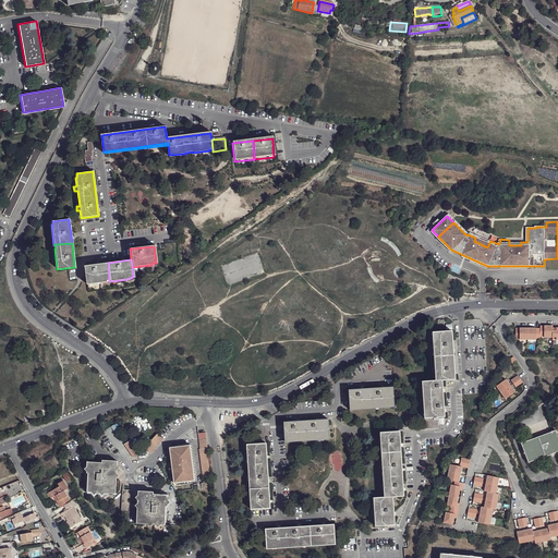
[(106,280),(109,280),(108,263),(83,266),(85,284),(105,282),(106,280)]
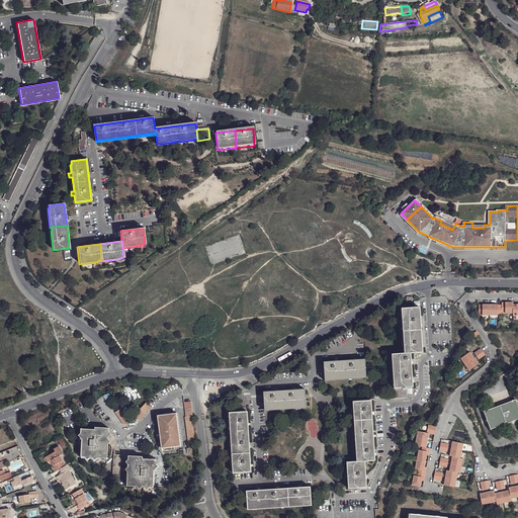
[(514,303),(502,303),(502,305),(502,311),(506,311),(506,313),(514,314),(514,305),(514,303)]
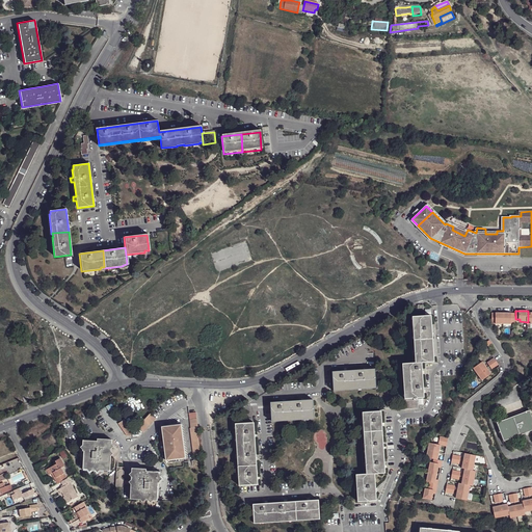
[(504,313),(493,313),(493,321),(496,321),(496,323),(504,324),(504,313)]
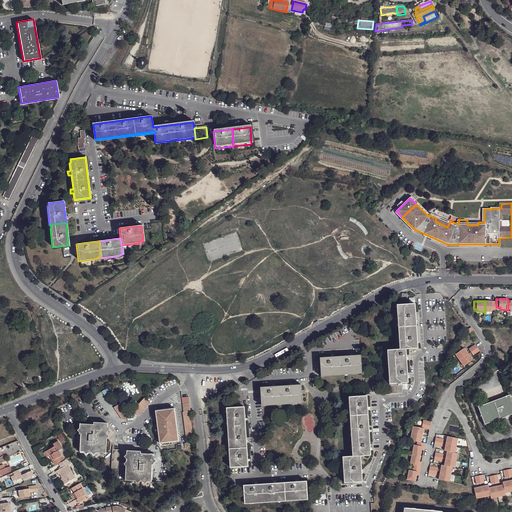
[(496,307),(496,301),(485,301),(485,312),(493,312),(493,309),(496,309),(496,307)]
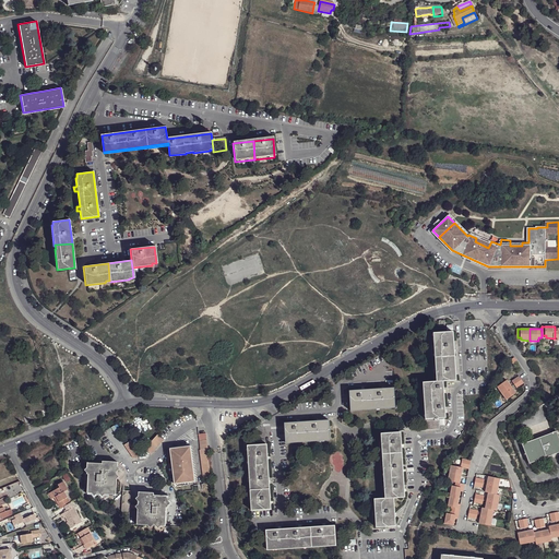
[(426,428),(440,427),(440,424),(440,418),(444,417),(445,417),(444,381),(458,380),(454,332),(435,333),(437,381),(424,382),(426,418),(425,418),(426,428)]
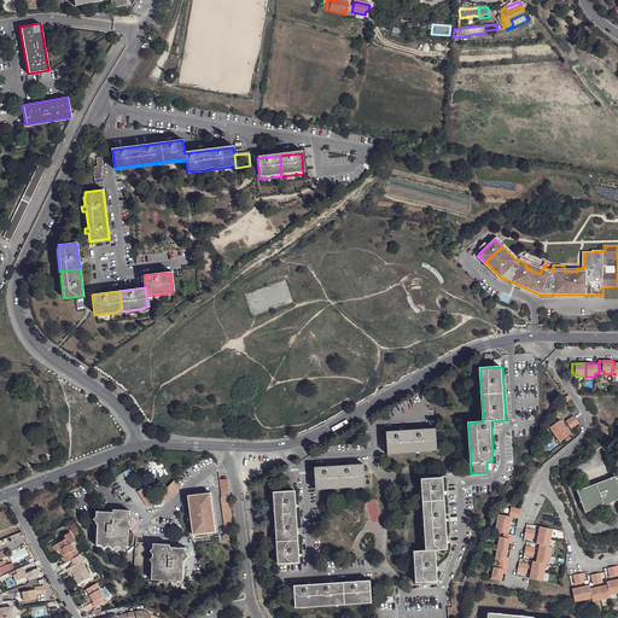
[(555,435),(566,427),(561,420),(551,427),(555,435)]
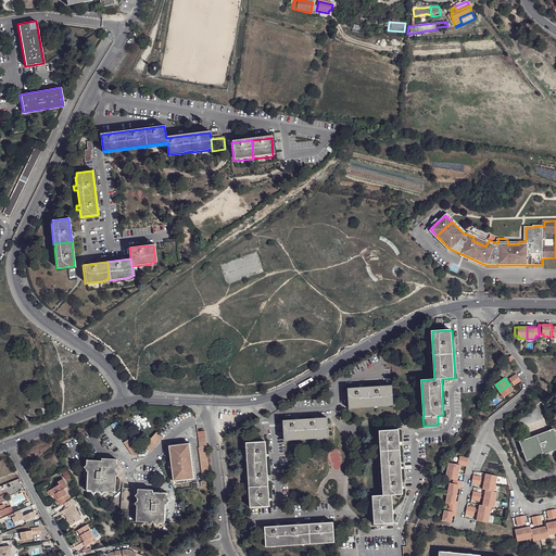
[(504,397),(514,391),(509,384),(500,391),(504,397)]
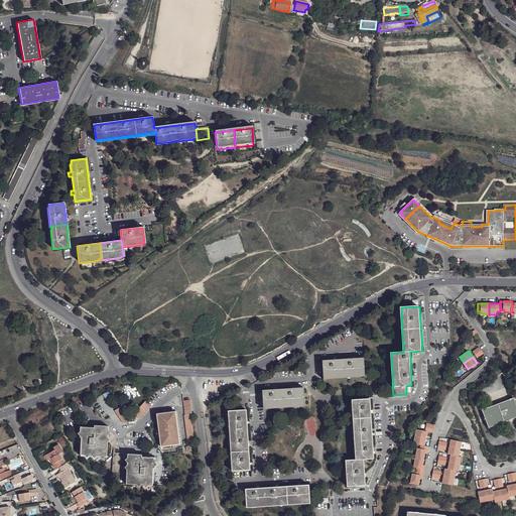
[(324,361),(325,379),(366,376),(365,358),(324,361)]
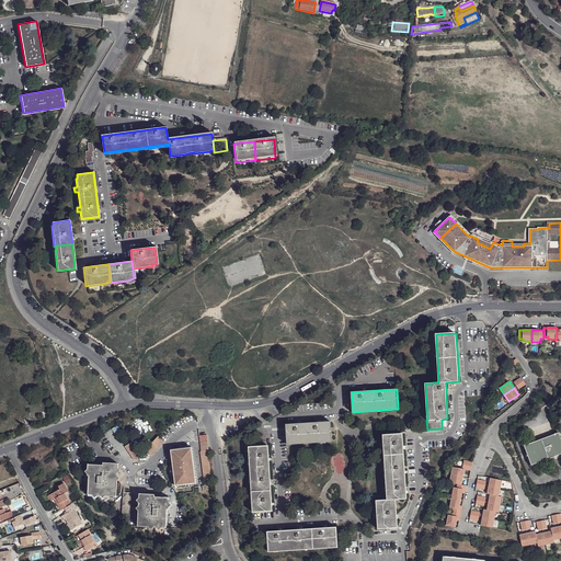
[(286,424),(288,444),(332,442),(331,421),(286,424)]
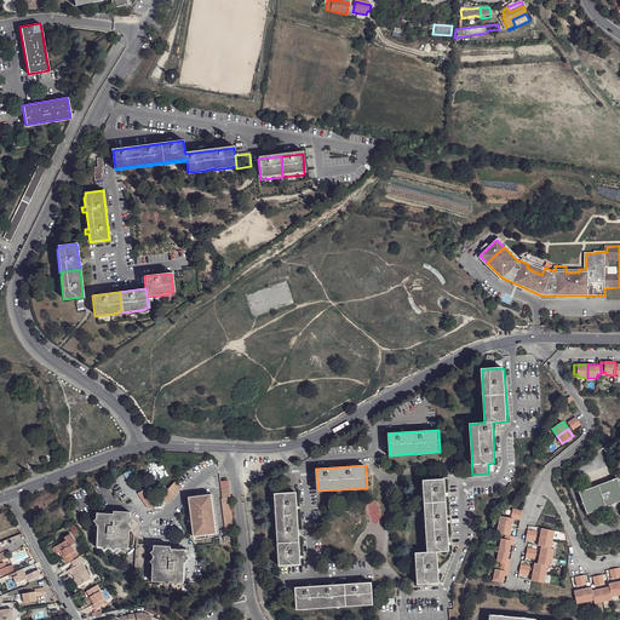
[(613,481),(580,491),(586,512),(619,500),(619,484),(618,478),(613,480),(613,481)]
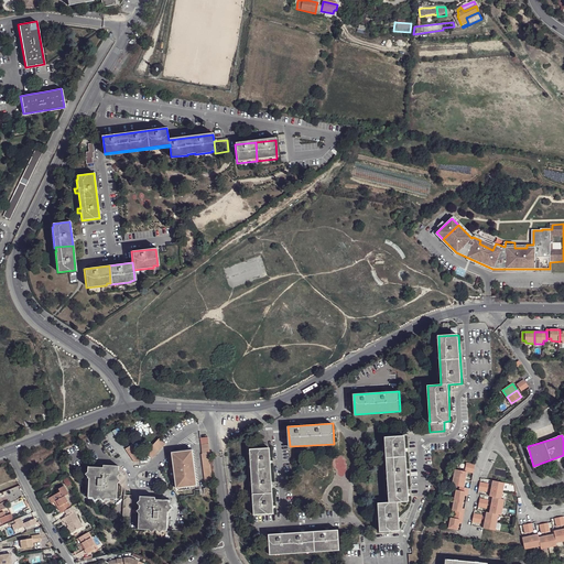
[(400,531),(399,502),(409,501),(405,436),(384,437),(386,445),(383,446),(383,448),(386,449),(387,469),(384,469),(384,474),(387,474),(389,489),(386,490),(386,494),(389,494),(389,502),(378,503),(379,514),(377,514),(377,519),(379,519),(380,532),(400,531)]
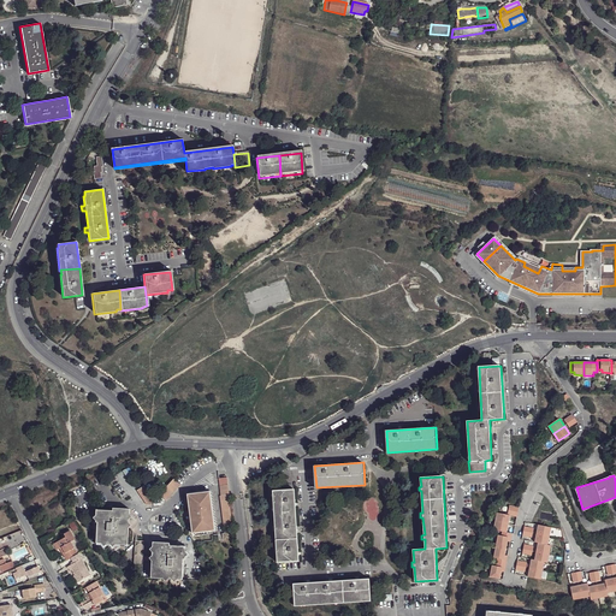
[(165,501),(181,486),(173,479),(159,493),(165,501)]
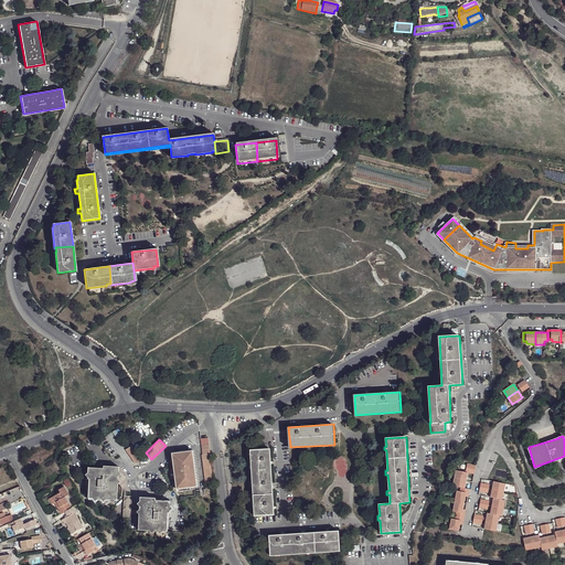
[(126,448),(135,461),(139,462),(141,457),(132,444),(126,448)]
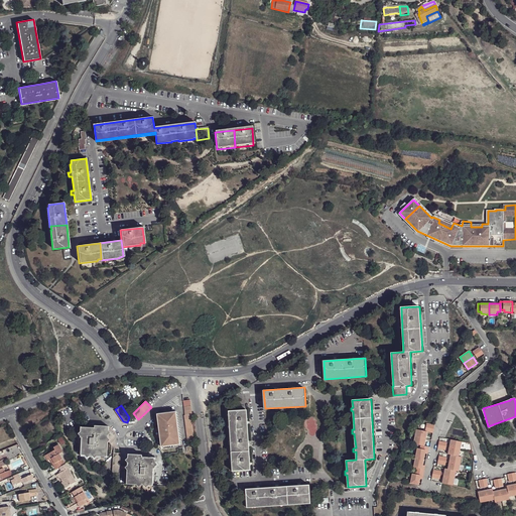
[(182,407),(187,442),(195,441),(189,406),(182,407)]
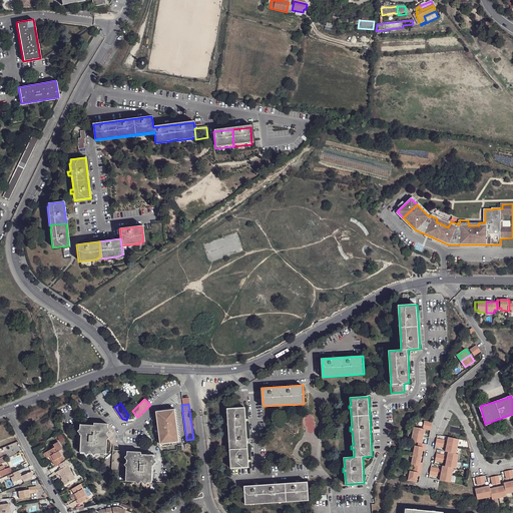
[(250,465),(247,406),(228,407),(229,414),(228,414),(226,414),(226,418),(228,418),(229,418),(230,436),(229,436),(227,436),(227,440),(229,440),(230,440),(231,455),(230,455),(228,455),(229,459),(230,459),(231,459),(232,467),(250,465)]
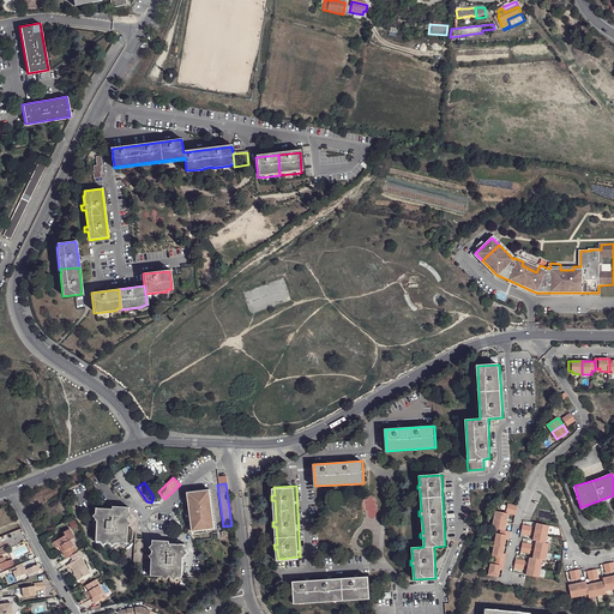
[(215,528),(209,489),(186,493),(191,531),(193,531),(212,529),(215,528)]
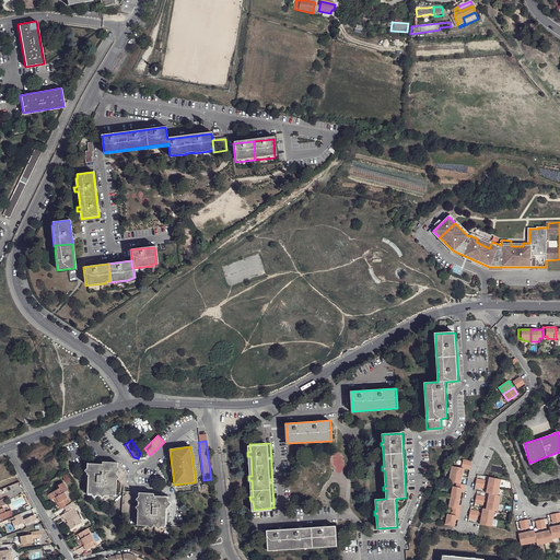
[(473,461),(464,459),(462,468),(464,468),(470,469),(473,461)]
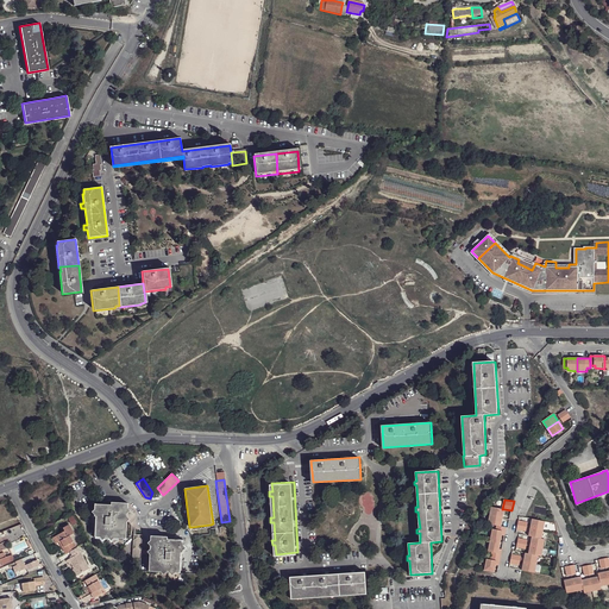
[(98,515),(96,535),(127,538),(129,502),(112,501),(112,503),(96,503),(95,515),(98,515)]
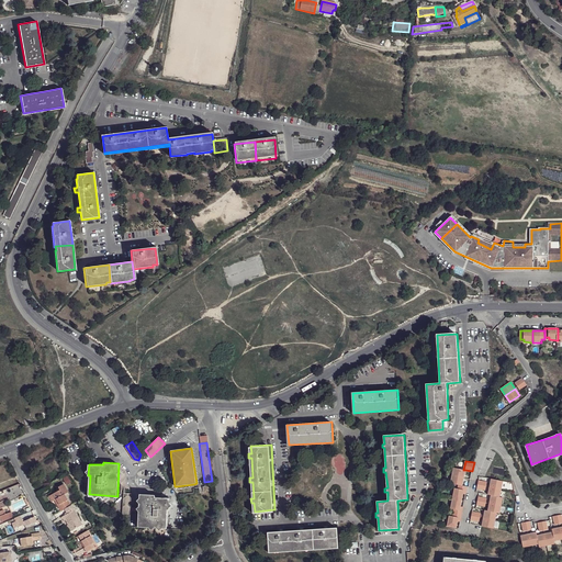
[(463,470),(453,468),(451,483),(459,484),(463,485),(465,470),(463,470)]
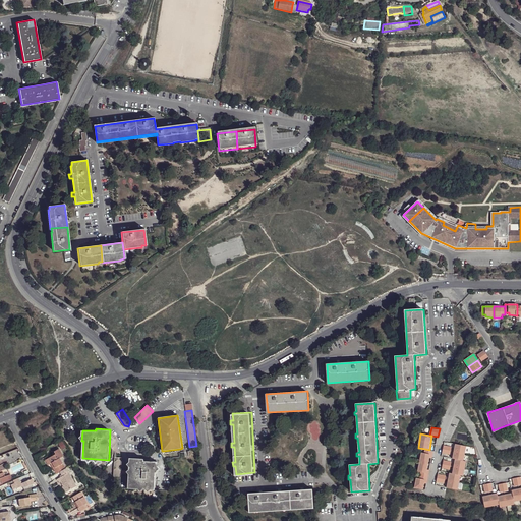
[(128,445),(130,450),(145,451),(146,439),(132,439),(128,445)]
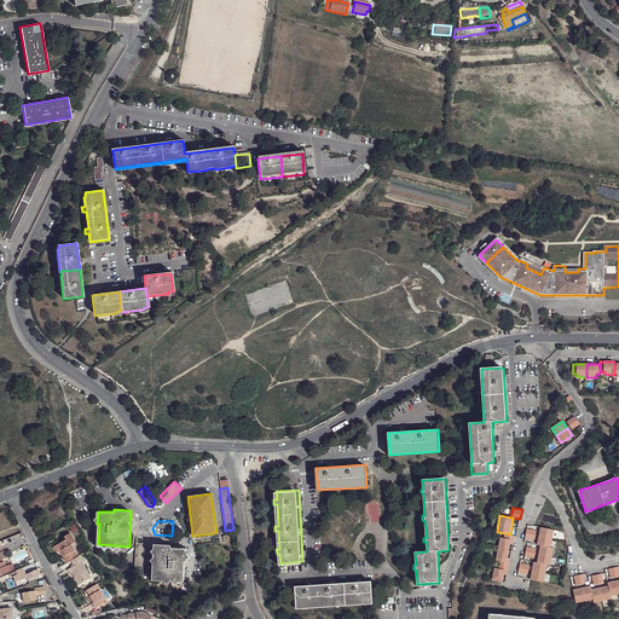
[(551,547),(555,530),(542,527),(538,544),(542,545),(551,547)]
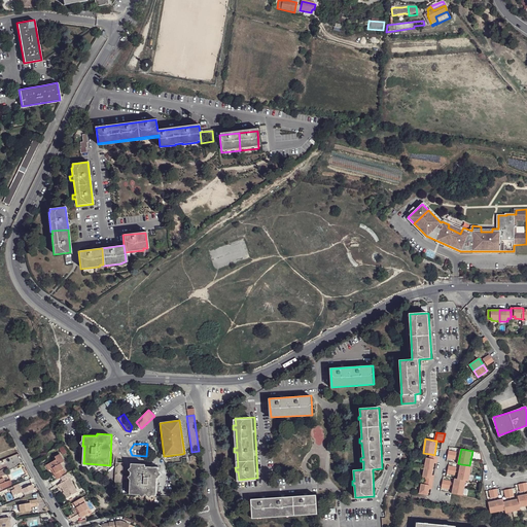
[(455,459),(457,452),(449,450),(448,458),(455,459)]
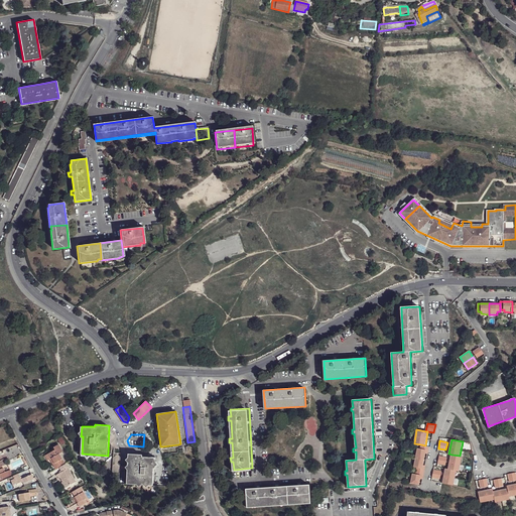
[(63,453),(58,444),(53,447),(55,449),(47,455),(50,460),(52,459),(55,464),(53,465),(56,470),(59,468),(66,464),(59,455),(63,453)]
